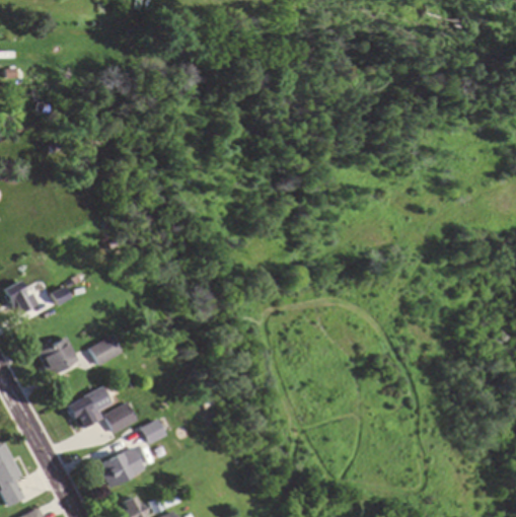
[(91,349),(101,366),(125,352),(116,335),(91,349)]
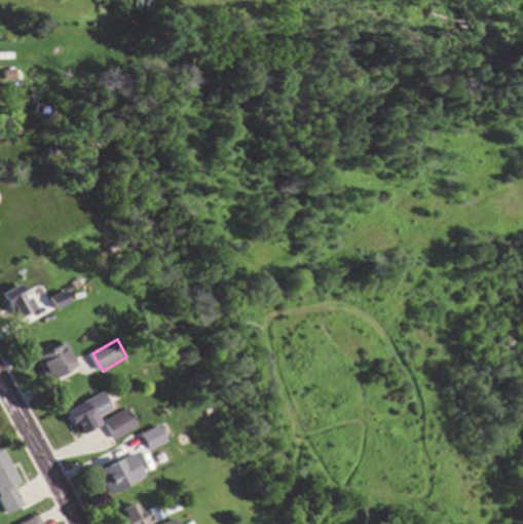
[(80,364),(68,341),(38,357),(51,380),(80,364)]
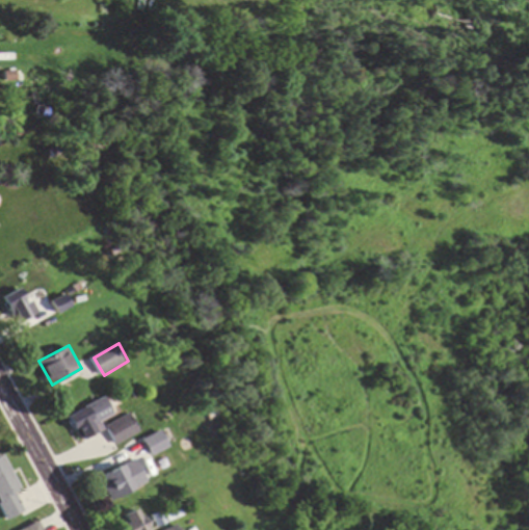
[(102,421),(115,414),(106,396),(69,416),(82,441),(106,428),(102,421)]
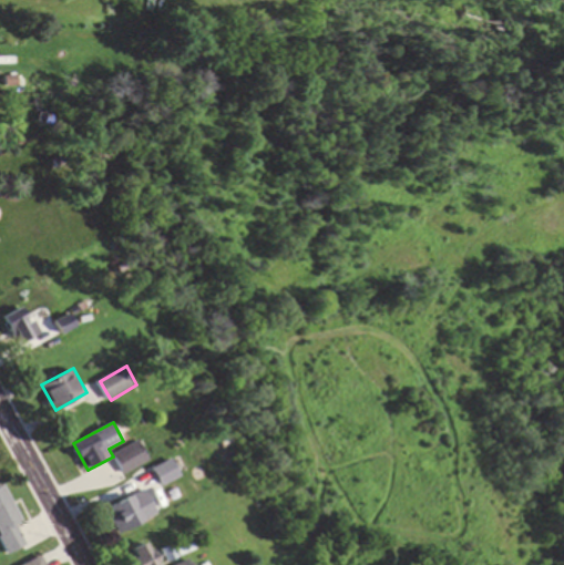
[(152,459),(141,439),(114,453),(125,473),(152,459)]
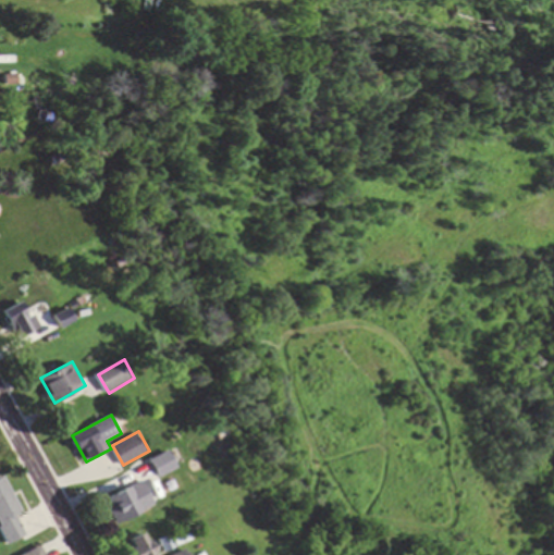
[(152,459),(160,477),(179,468),(171,451),(152,459)]
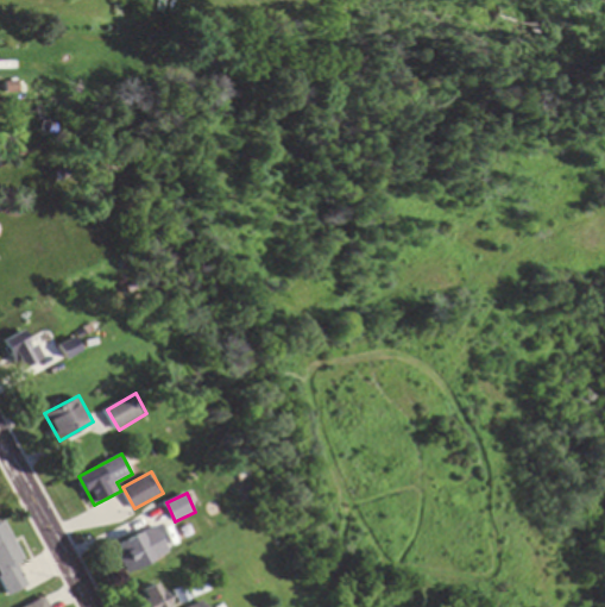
[(0,573),(10,594),(27,586),(18,563),(25,559),(7,521),(0,524),(0,573)]
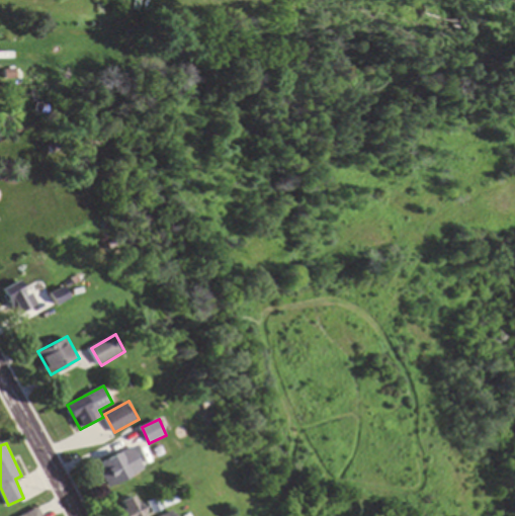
[(97,464),(109,487),(135,473),(121,450),(97,464)]
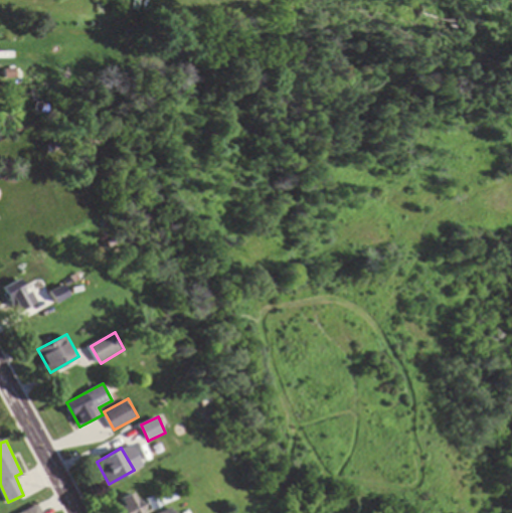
[(120,498),(125,512),(145,512),(137,491),(120,498)]
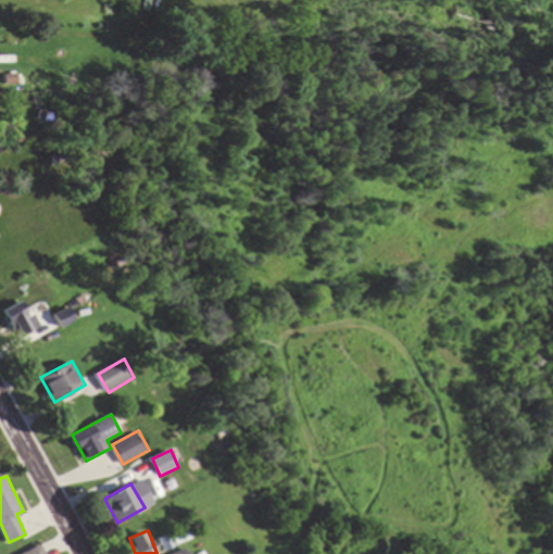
[(22,553),(48,553),(44,543),(22,553)]
